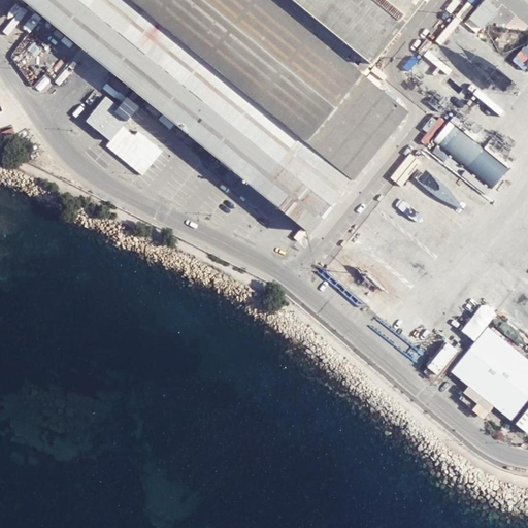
[(277,0),(23,0),(25,2),(309,233),(409,106),(367,72),(277,0)]
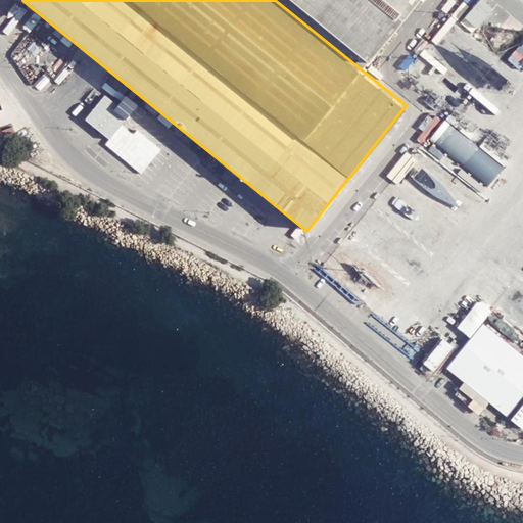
[(290,0),(369,64),(416,0),(290,0)]
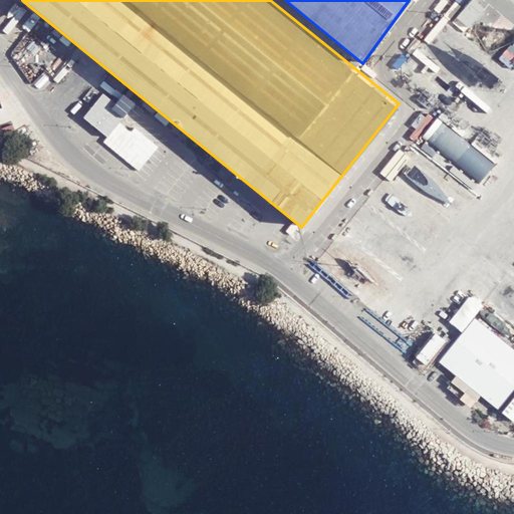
[(497,100),(509,86),(450,36),(438,50),(497,100)]
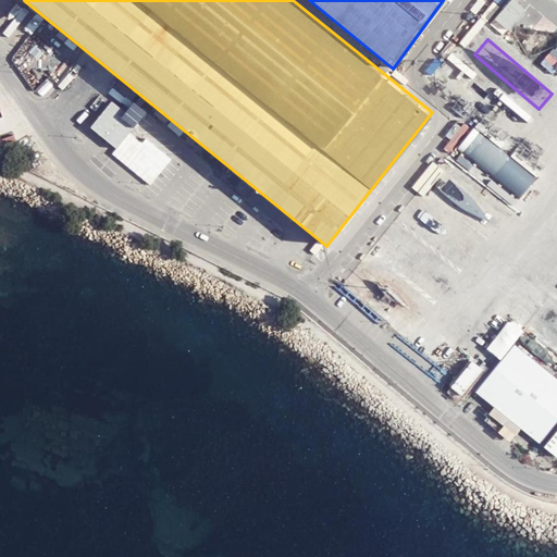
[(444,62),(443,63),(462,89),(503,118),(511,112),(499,95),(498,94),(472,60),(459,50),(444,62)]
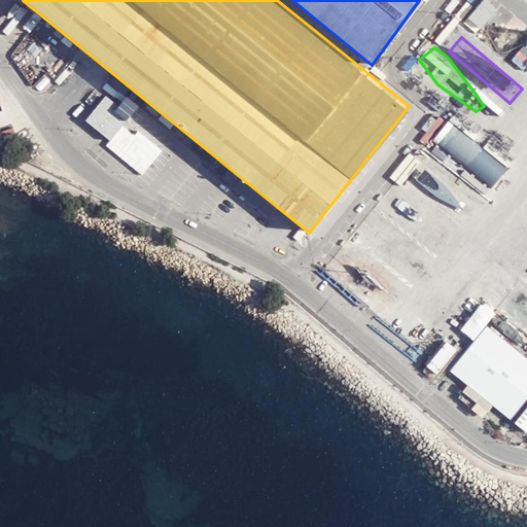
[(136,106),(125,97),(116,106),(104,98),(85,120),(90,125),(97,131),(108,141),(136,106)]
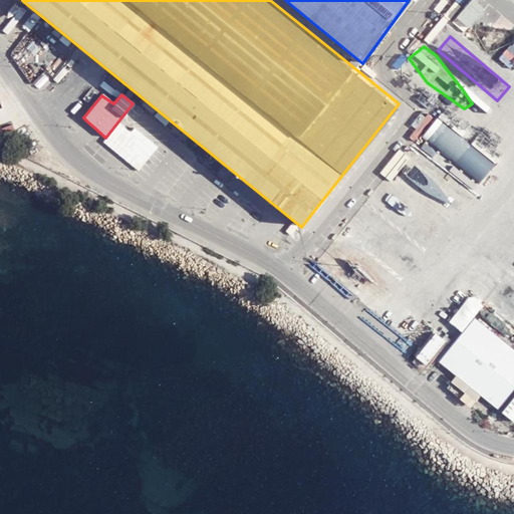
[(412,146),(427,158),(445,138),(423,118),(416,127),(422,134),(412,146)]
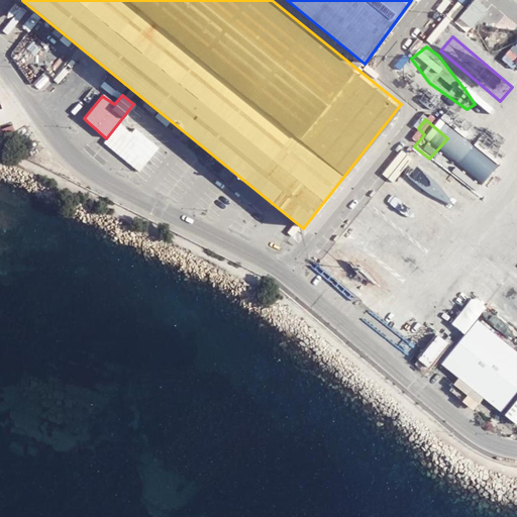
[(480,166),(490,154),(469,136),(459,147),(480,166)]
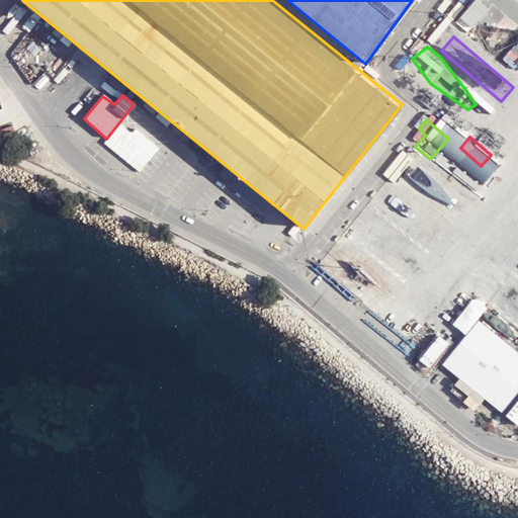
[(445,146),(431,166),(473,198),(489,178),(445,146)]
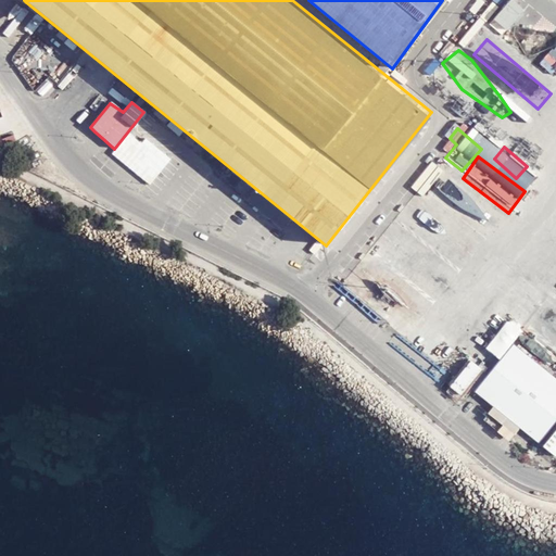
[(437,175),(430,185),(478,216),(484,206),(437,175)]
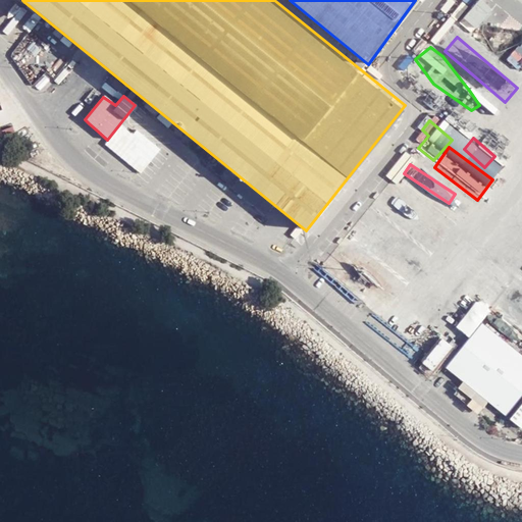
[(451,362),(508,411),(521,394),(521,387),(468,342),(451,362)]
